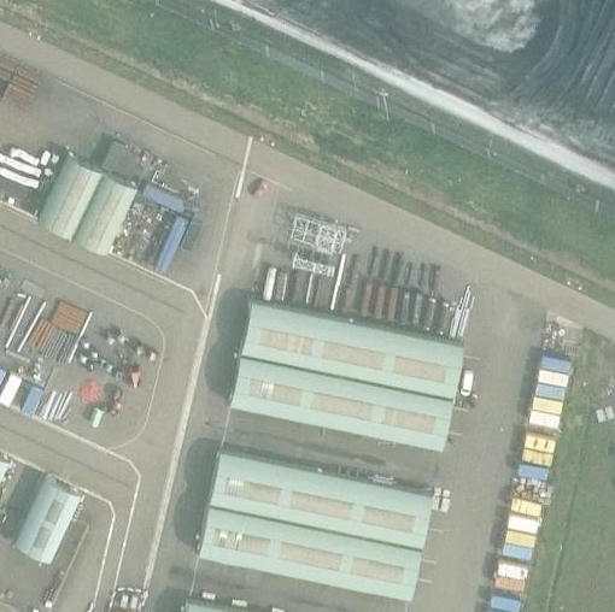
[(107,259),(139,193),(70,160),(39,228),(107,259)]
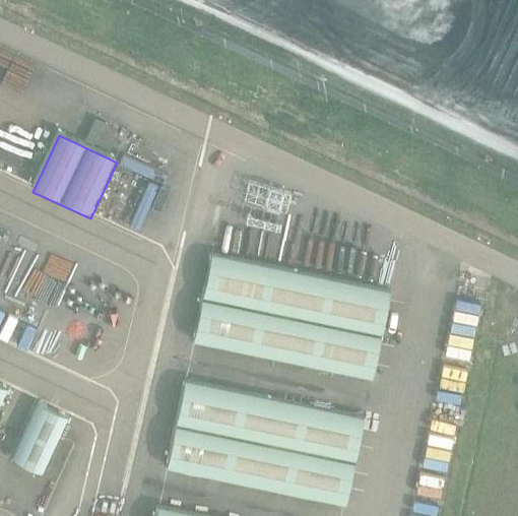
[(373,379),(390,294),(212,256),(194,341),(373,379)]
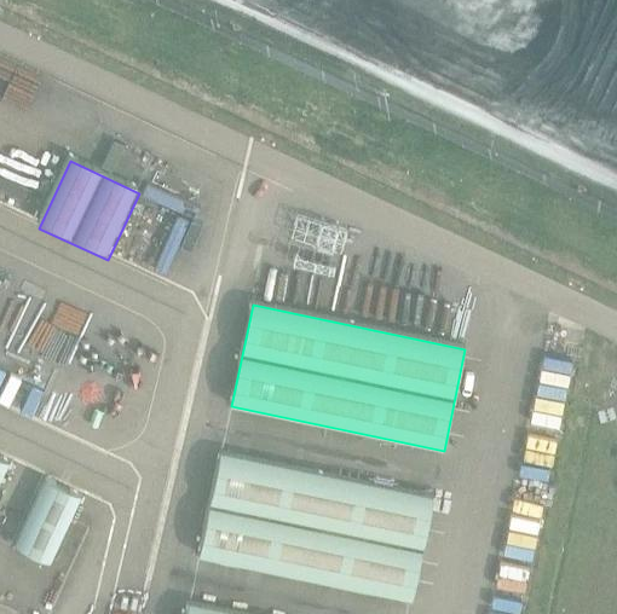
[(67,358),(38,424),(104,455),(133,388),(67,358)]
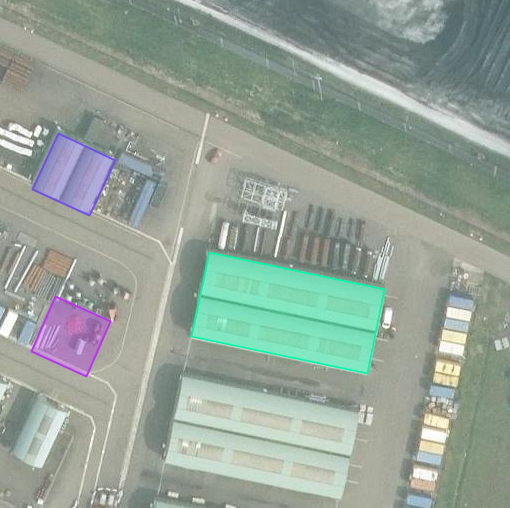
[(341,499),(358,415),(183,378),(164,462),(341,499)]
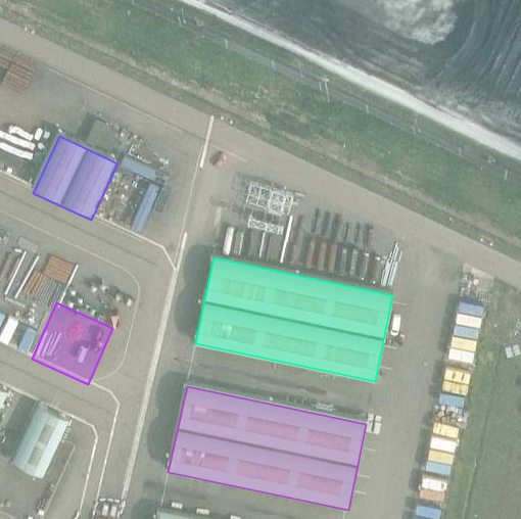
[(0,419),(10,396),(0,391),(0,419)]
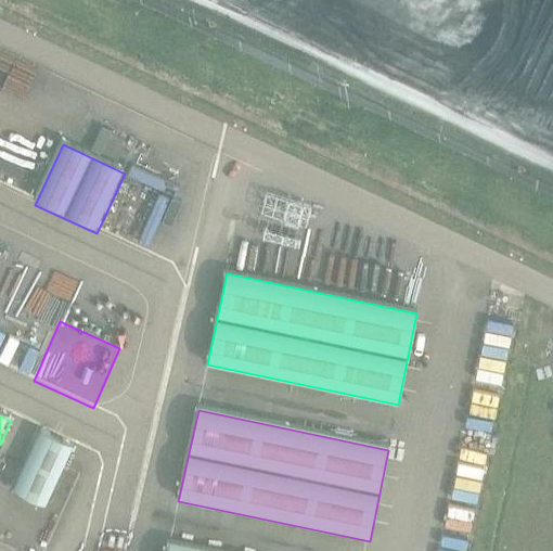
[(44,511),(73,450),(41,436),(13,496),(44,511)]
